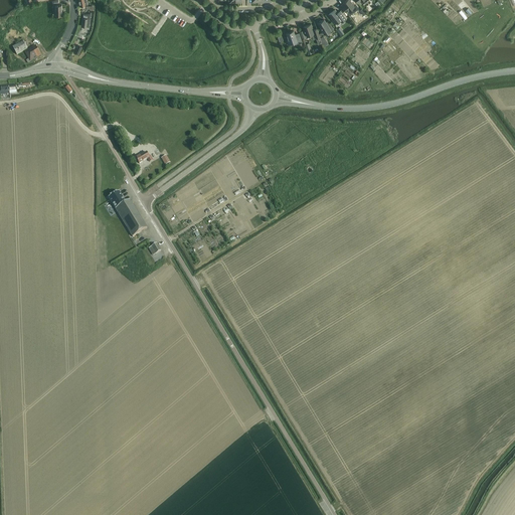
[(341,5),(345,10),(347,12),(349,10),(349,11),(355,6),(350,0),(347,0),(343,3),(344,4),(341,5)]
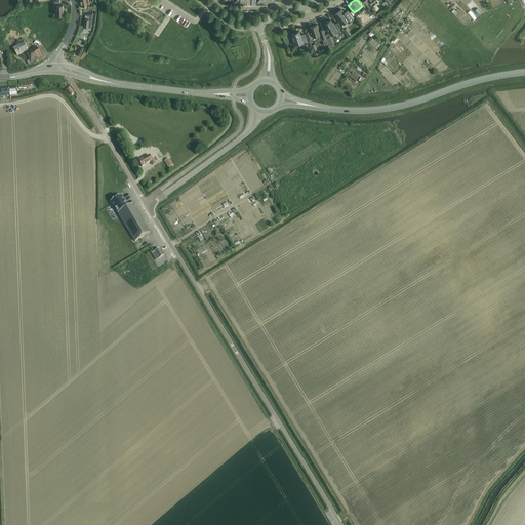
[(335,14),(342,24),(347,21),(348,23),(353,18),(348,11),(345,13),(341,9),(335,14)]
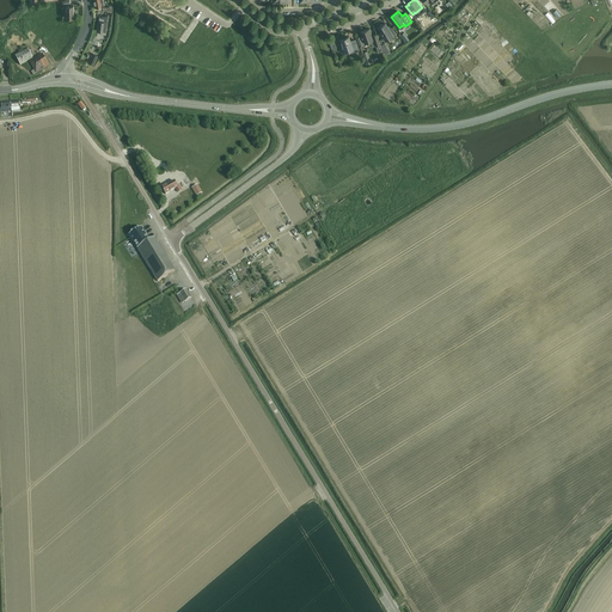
[(98,20),(97,30),(98,31),(103,31),(105,31),(106,22),(108,16),(99,17),(99,20),(98,20)]
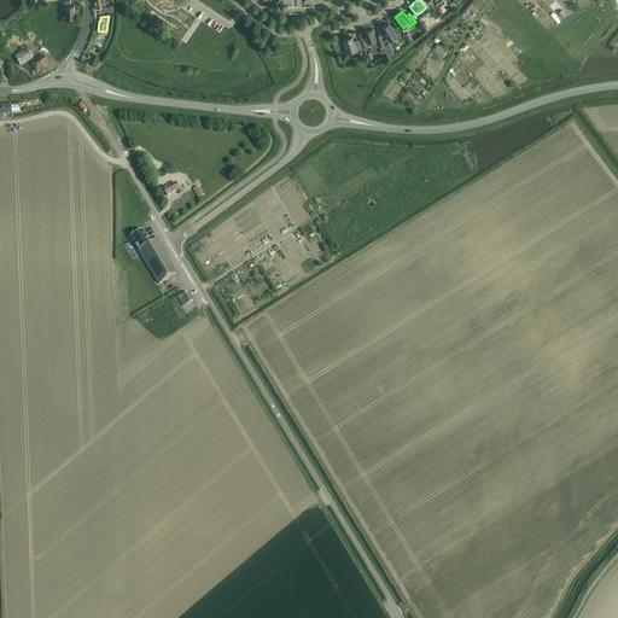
[(383,27),(382,28),(384,31),(390,41),(401,35),(396,28),(394,30),(389,23),(386,25),(385,24),(383,25),(383,27)]
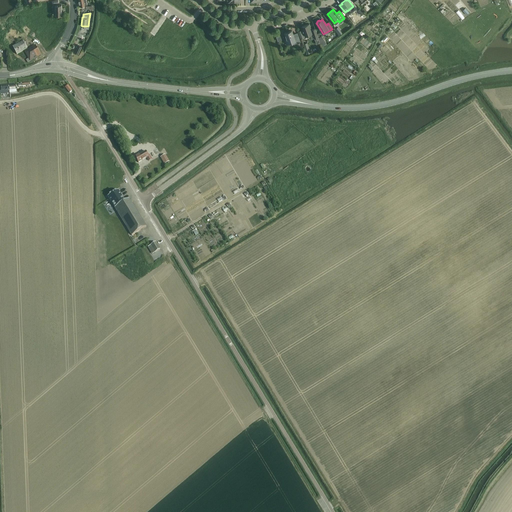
[(304,26),(302,27),(303,30),(303,31),(304,33),(305,36),(306,36),(307,36),(308,35),(309,35),(310,34),(311,36),(311,39),(314,38),(315,38),(317,44),(320,43),(318,37),(315,29),(311,30),(310,26),(309,24),(304,26)]
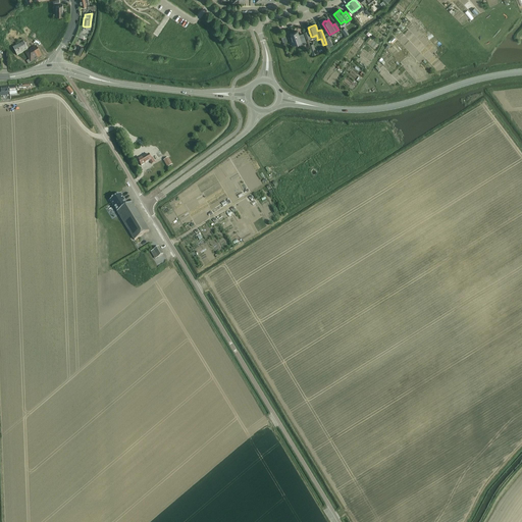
[(293,40),(291,41),(293,45),(299,43),(300,45),(306,43),(304,36),(300,37),(298,31),(291,34),(293,40)]
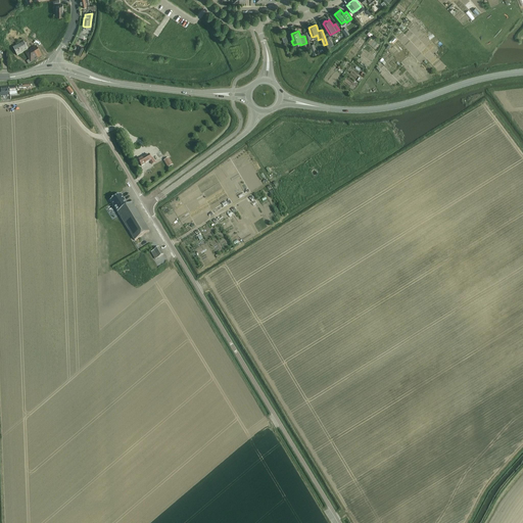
[(28,50),(24,42),(13,48),(17,55),(28,50)]
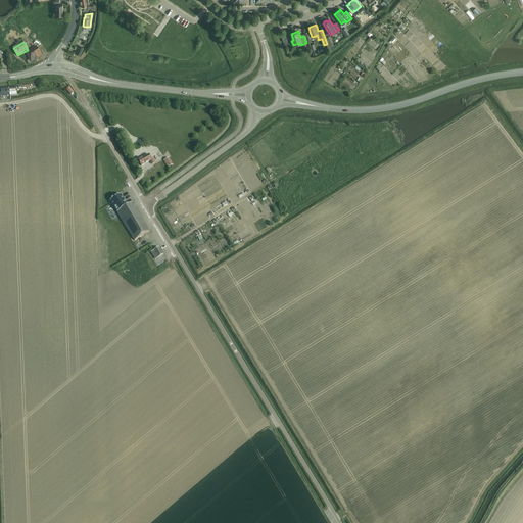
[(36,46),(25,52),(29,60),(27,61),(28,63),(31,62),(42,56),(36,46)]
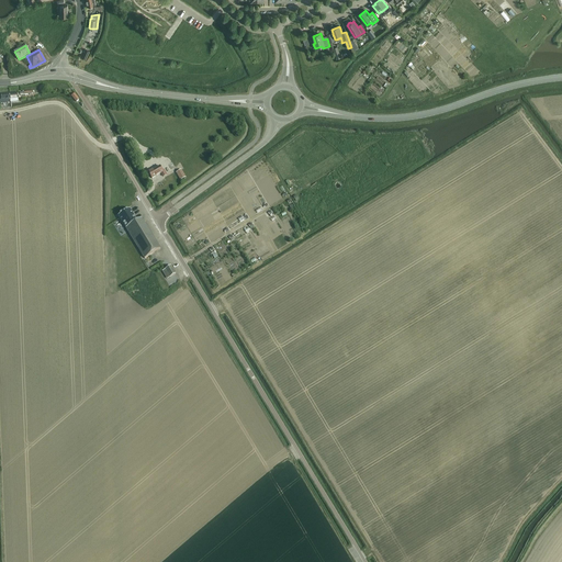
[(0,103),(9,103),(9,99),(10,99),(10,93),(1,94),(1,97),(0,97),(0,103)]
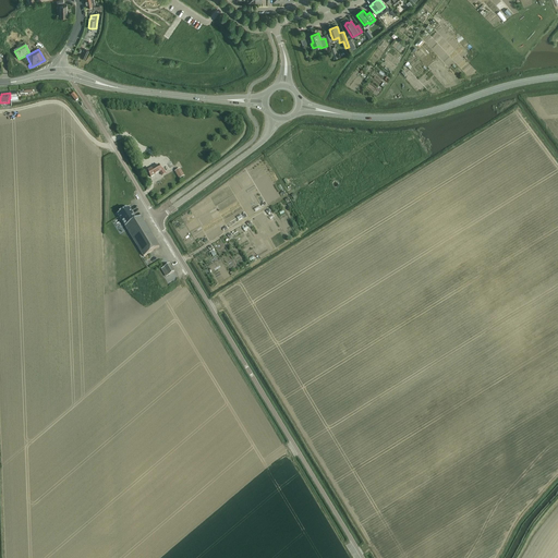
[(162,176),(166,173),(162,168),(161,169),(159,166),(153,169),(152,168),(147,171),(152,178),(160,172),(162,176)]
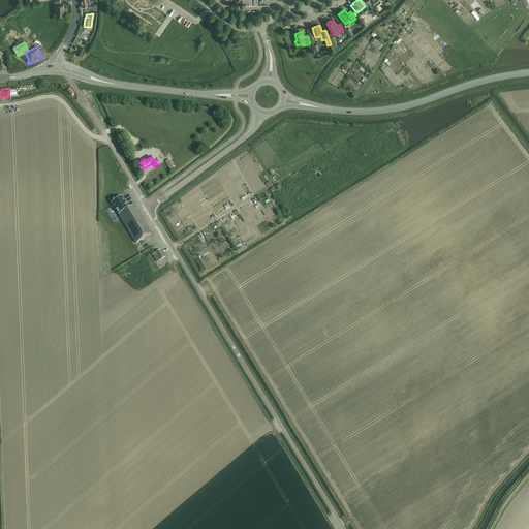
[(170,159),(167,161),(165,162),(170,169),(176,166),(170,159)]
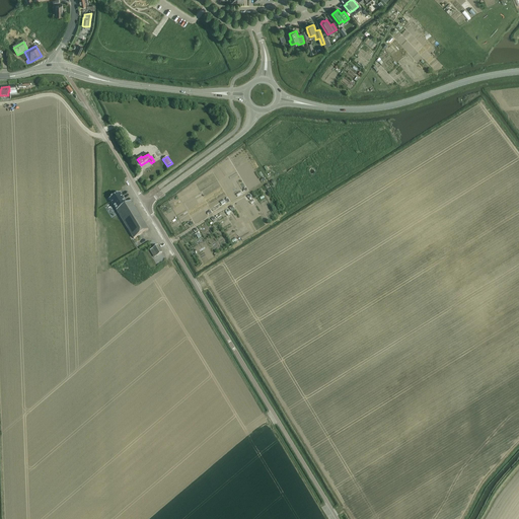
[(127,204),(120,193),(109,199),(133,238),(148,229),(132,201),(127,204)]
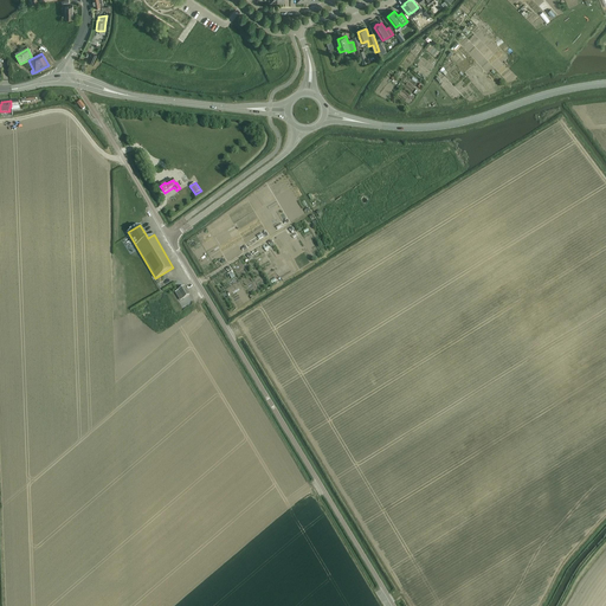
[(185,287),(178,290),(184,298),(189,295),(185,287)]
